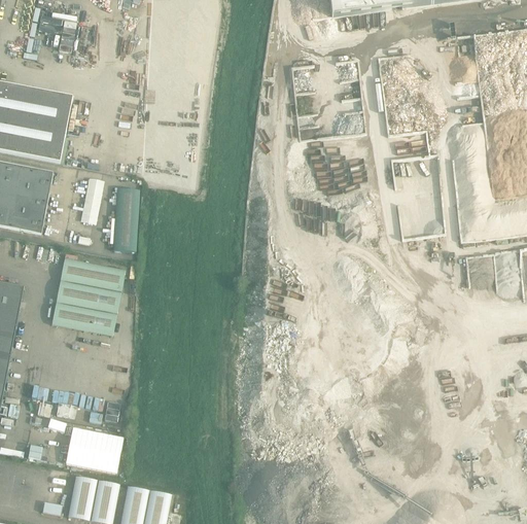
[(329,0),(332,16),(466,0),(329,0)]
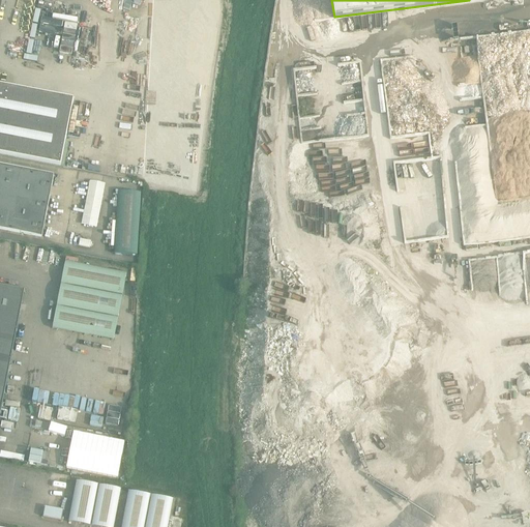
[(0,151),(60,164),(74,97),(0,83),(0,151)]
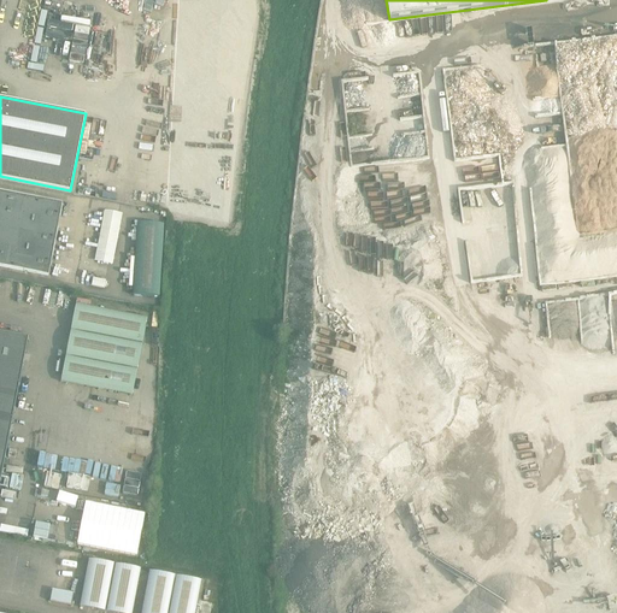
[(460,158),(499,157),(498,128),(489,128),(491,140),(474,141),(474,152),(459,152),(460,158)]
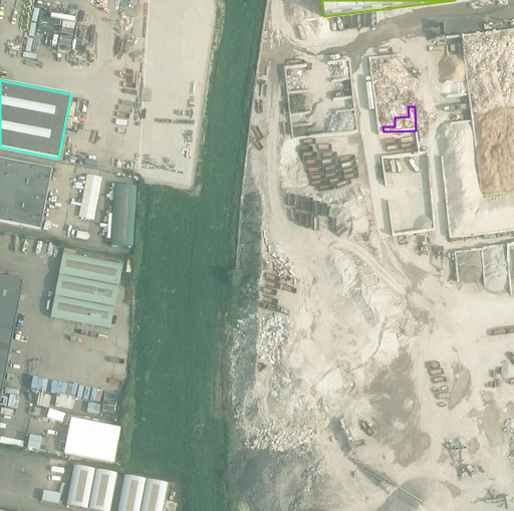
[(0,219),(40,228),(52,168),(0,157),(0,219)]
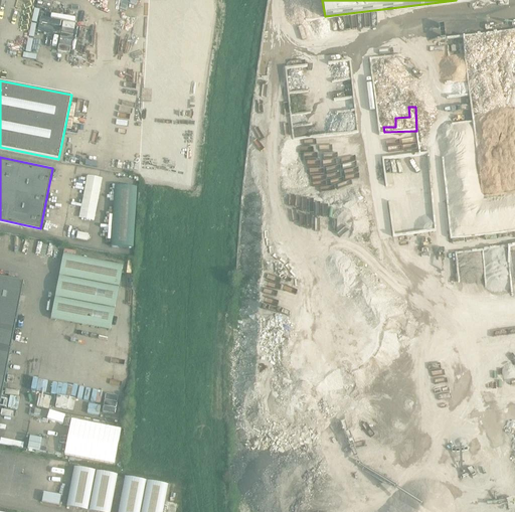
[(88,172),(80,215),(96,217),(103,175),(88,172)]
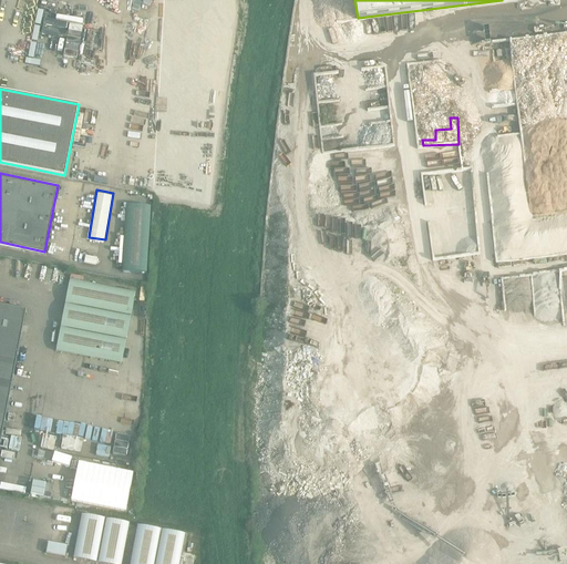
[(145,272),(148,205),(125,203),(121,270),(145,272)]
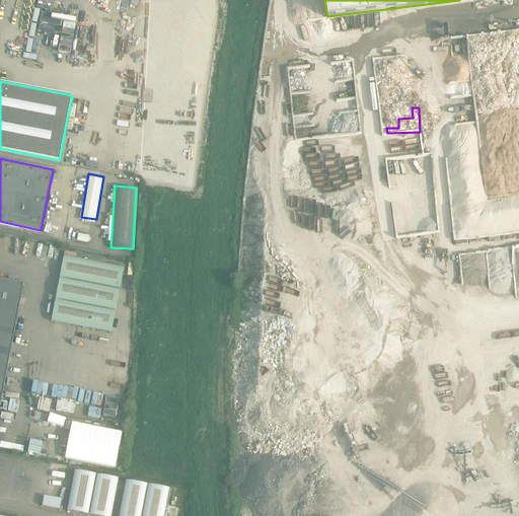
[(124,266),(64,254),(52,319),(112,330),(124,266)]
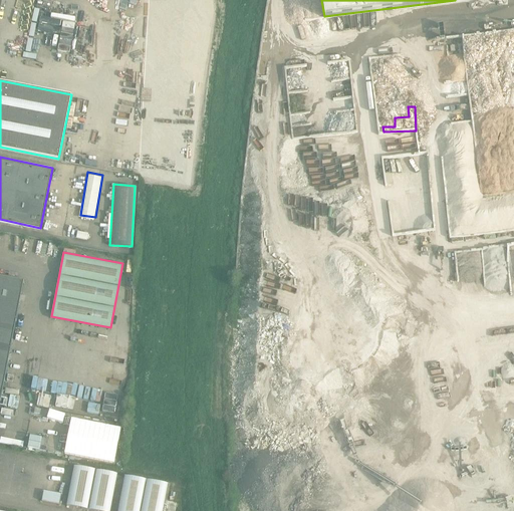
[(0,403),(24,280),(0,275),(0,403)]
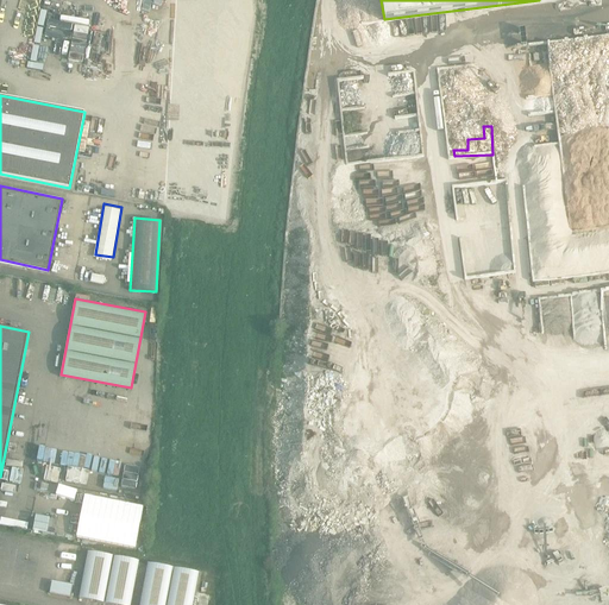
[(85,493),(76,535),(135,546),(143,505),(85,493)]
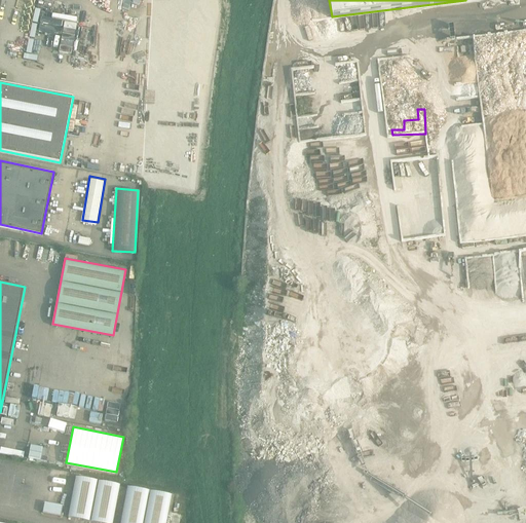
[(64,502),(53,500),(58,471),(50,470),(44,510),(62,513),(64,502)]
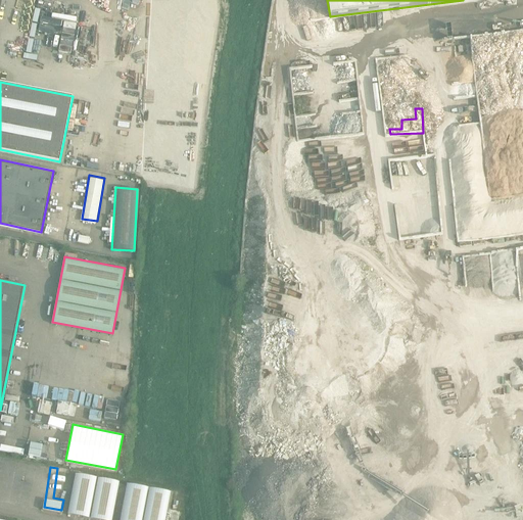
[(76,472),(67,513),(106,519),(111,519),(119,480),(76,472)]
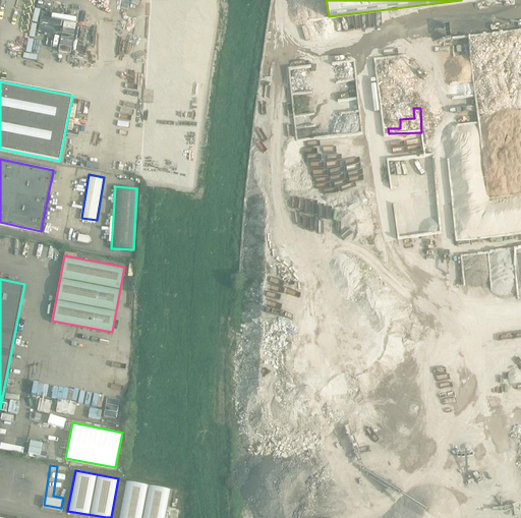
[(126,480),(119,517),(164,517),(170,488),(126,480)]
